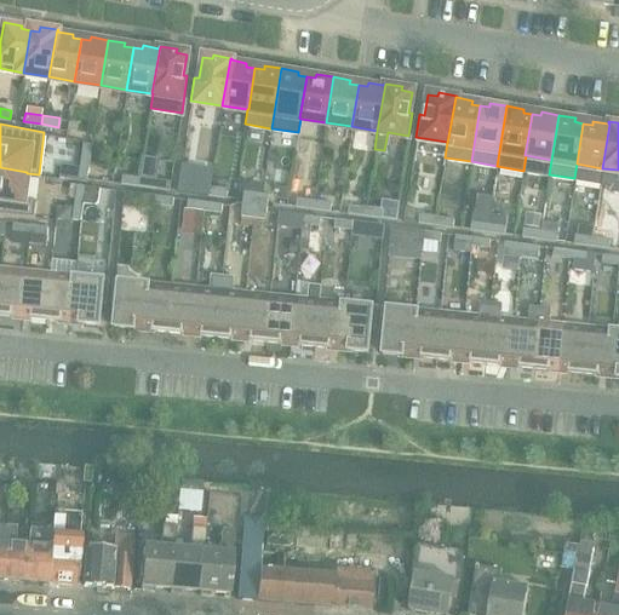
[(82,141),(79,165),(61,162),(58,176),(85,179),(91,142),(82,141)]
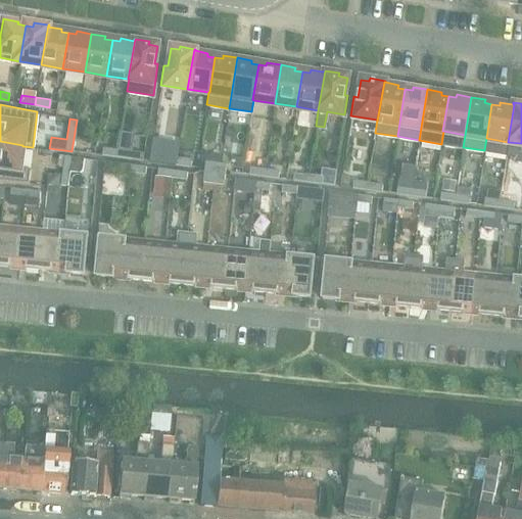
[(0,179),(28,182),(30,167),(19,166),(22,146),(22,145),(0,141),(0,179)]
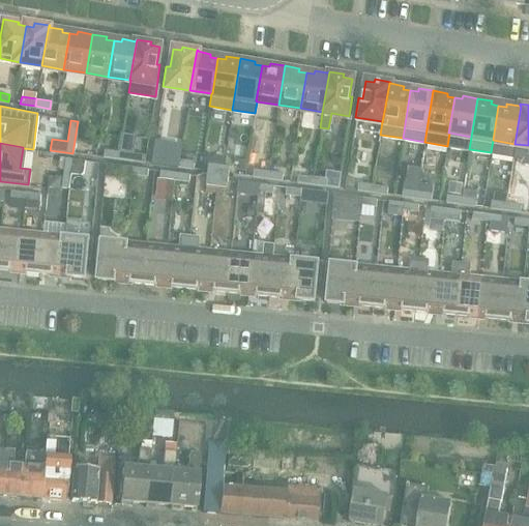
[(103,154),(117,156),(118,149),(104,147),(103,154)]
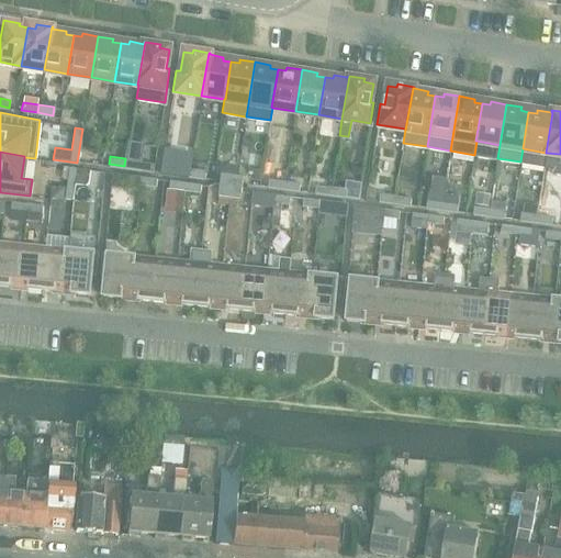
[(141,160),(125,158),(124,166),(139,168),(141,160)]
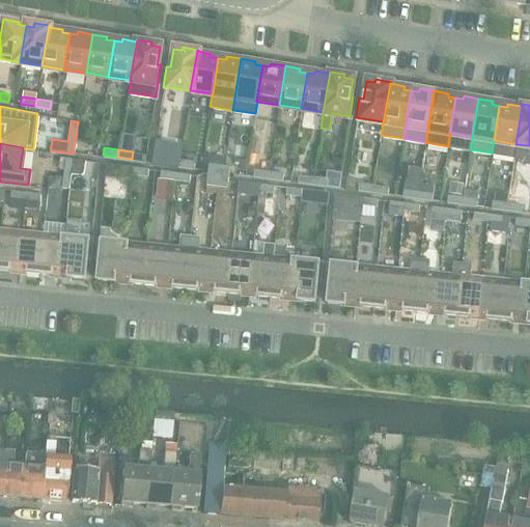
[(68,187),(71,171),(80,172),(83,171),(84,159),(73,157),(65,156),(60,186),(68,187)]
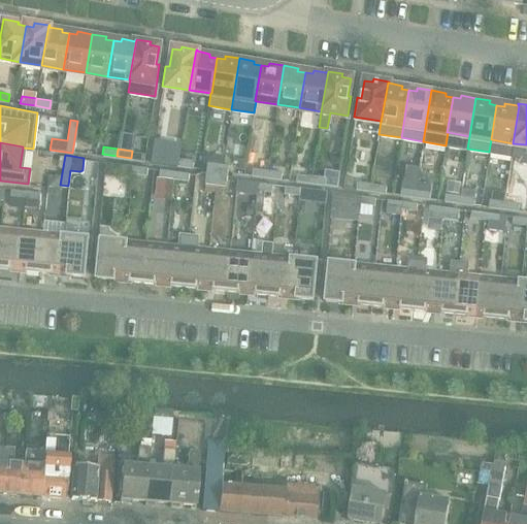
[(162,162),(177,164),(178,157),(163,155),(162,162)]
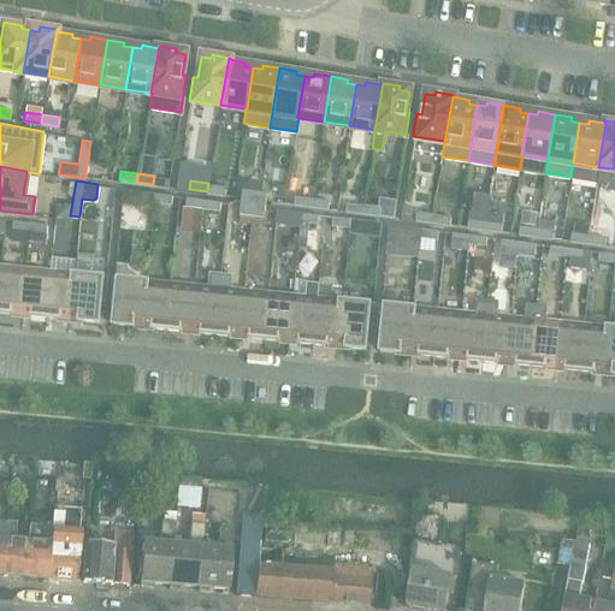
[(225,185),(208,183),(207,191),(224,194),(225,185)]
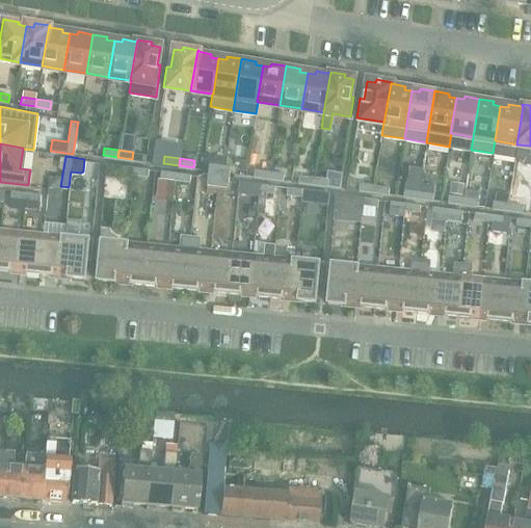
[(147,175),(148,167),(106,161),(104,175),(131,178),(132,173),(147,175)]
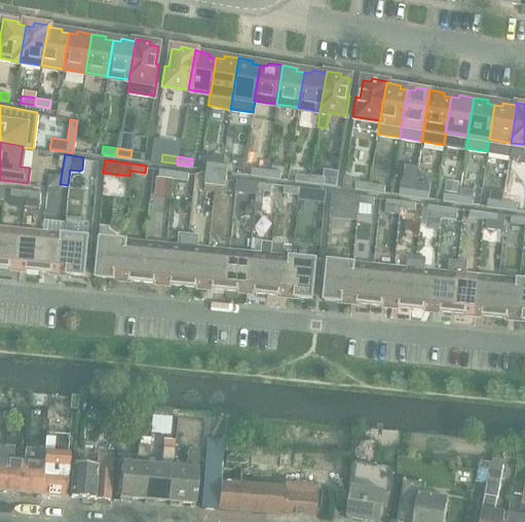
[(205,160),(204,171),(215,172),(216,161),(205,160)]
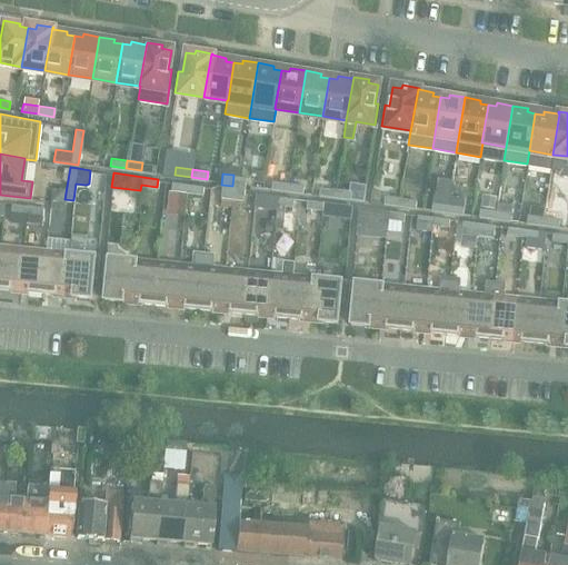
[(246,176),(233,175),(232,186),(243,187),(246,176)]
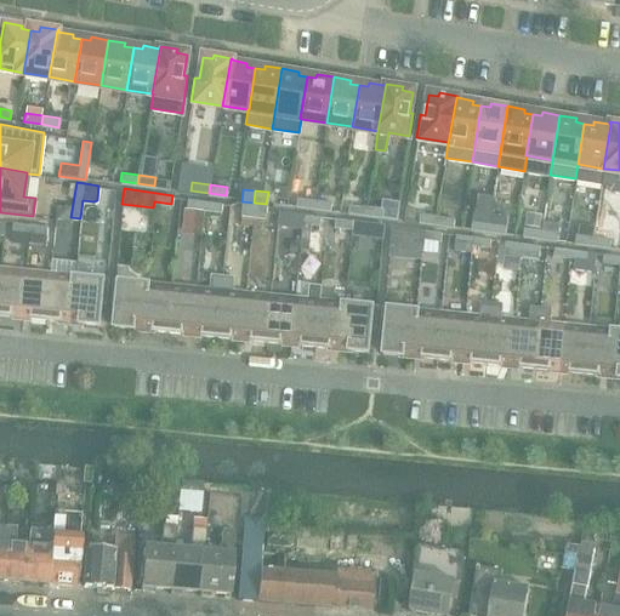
[(296,195),(295,204),(312,206),(313,198),(296,195)]
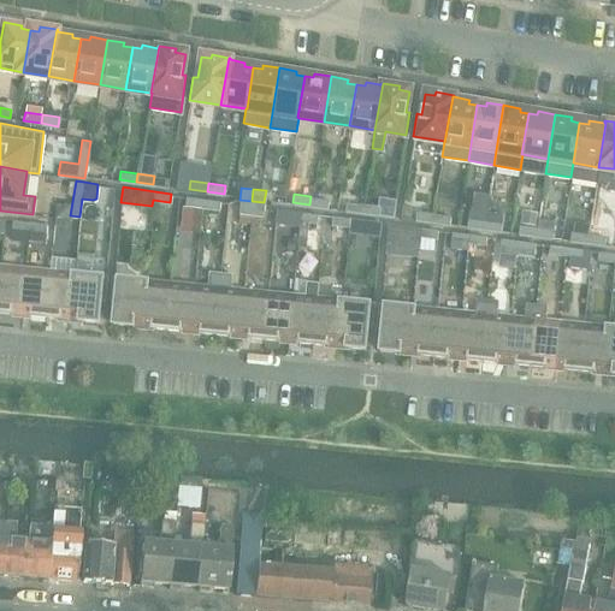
[(185,195),(184,205),(182,205),(179,229),(200,231),(202,206),(219,208),(220,200),(185,195)]
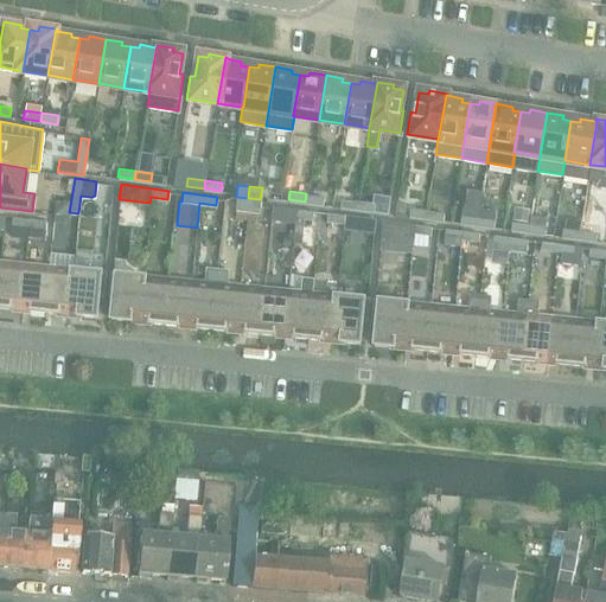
[(324,196),(306,193),(305,202),(323,204),(324,196)]
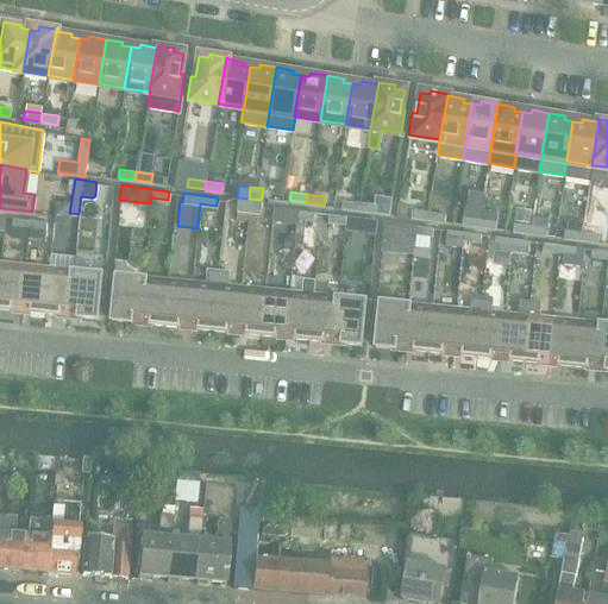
[(236,209),(248,211),(249,199),(237,197),(236,209)]
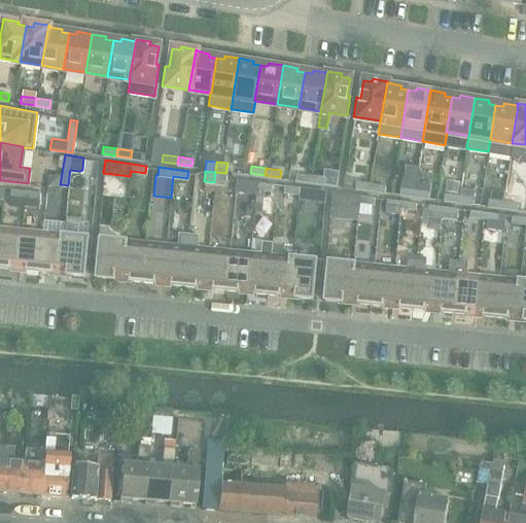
[(507,171),(505,183),(514,184),(516,173),(507,171)]
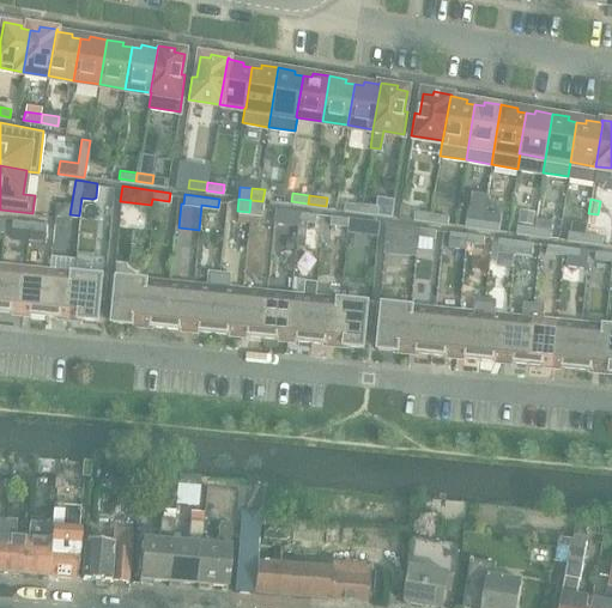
[(70,216),(71,201),(62,200),(55,206),(54,214),(70,216)]
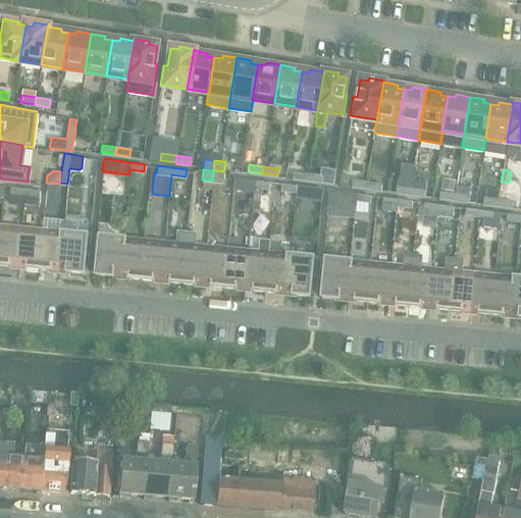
[(222,182),(223,171),(213,170),(212,180),(222,182)]
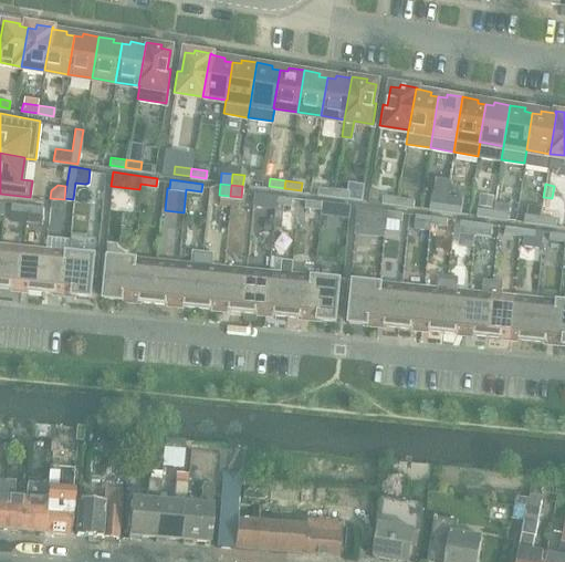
[(317,185),(316,193),(332,195),(333,187),(317,185)]
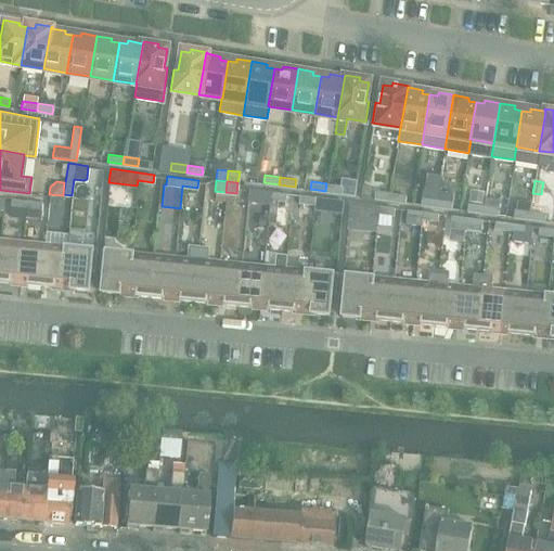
[(342,186),(326,183),(325,191),(342,193),(342,186)]
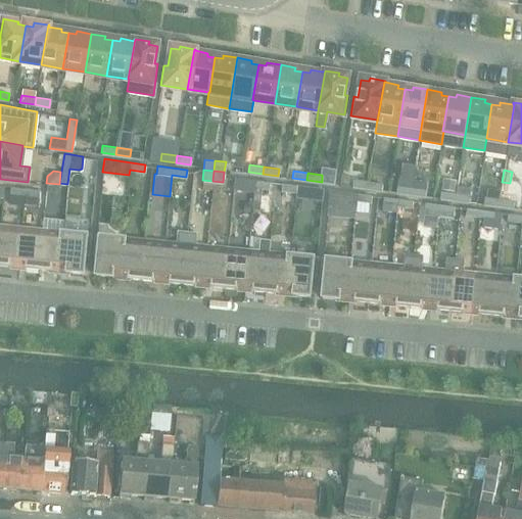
[(234,177),(233,188),(253,191),(254,179),(240,177),(234,177)]
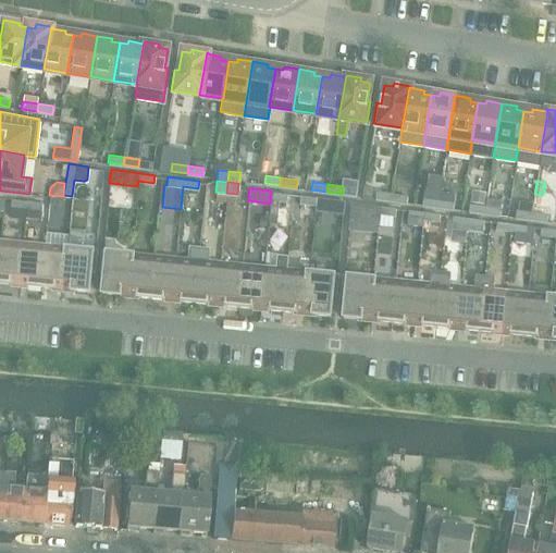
[(422,196),(421,204),(437,207),(439,198),(440,191),(423,188),(422,196)]
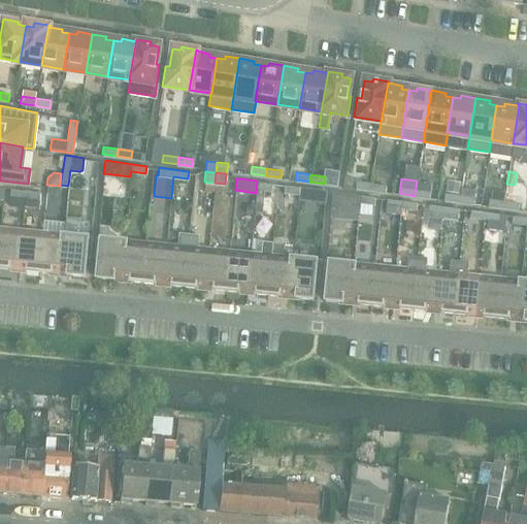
[(447,179),(445,191),(458,193),(460,182),(447,179)]
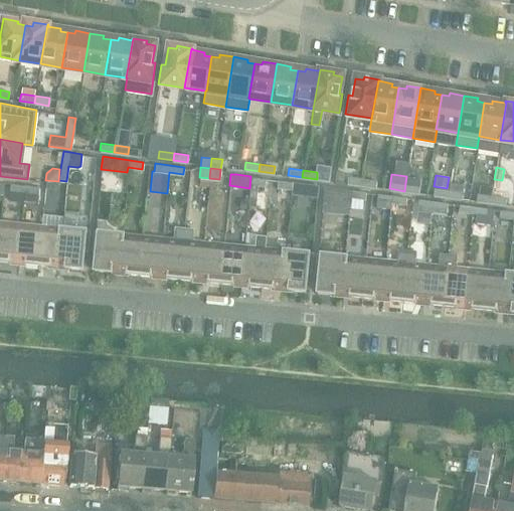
[(248,197),(247,205),(255,206),(257,197),(258,184),(265,185),(266,178),(250,176),(249,188),(248,197)]
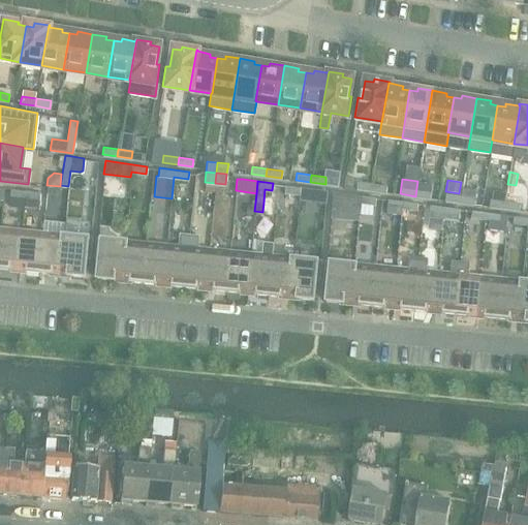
[(356,181),(355,188),(371,190),(372,183),(356,181)]
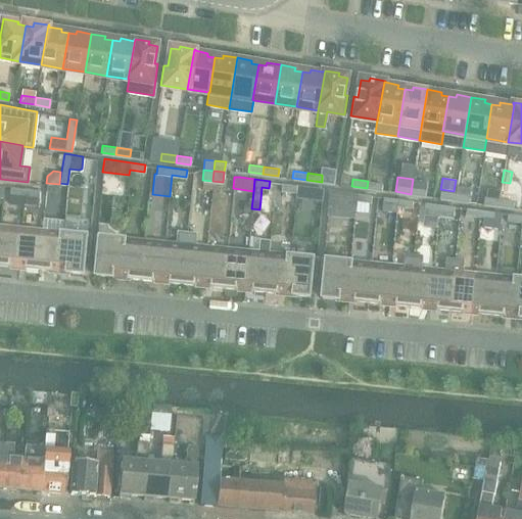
[(413,179),(412,186),(411,194),(425,195),(427,181),(413,179)]
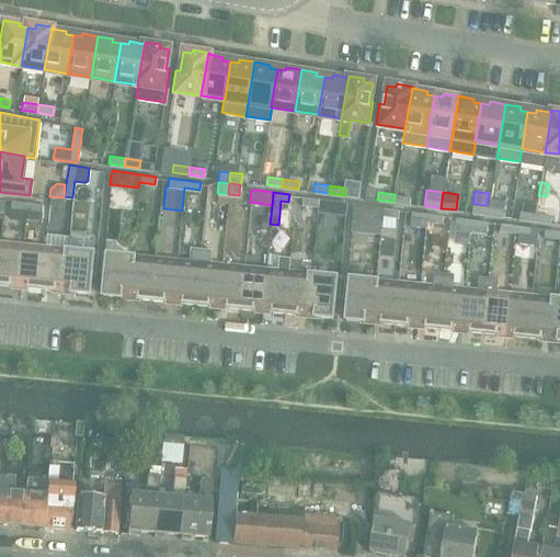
[(410,195),(395,194),(393,202),(409,204),(410,195)]
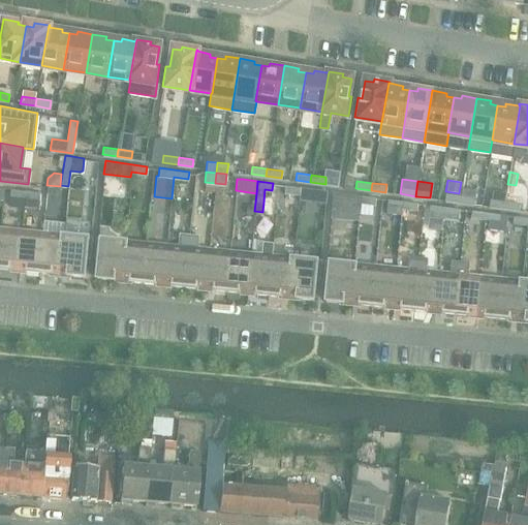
[(284,192),(282,205),(298,206),(299,194),(300,186),(284,185),(284,192)]
